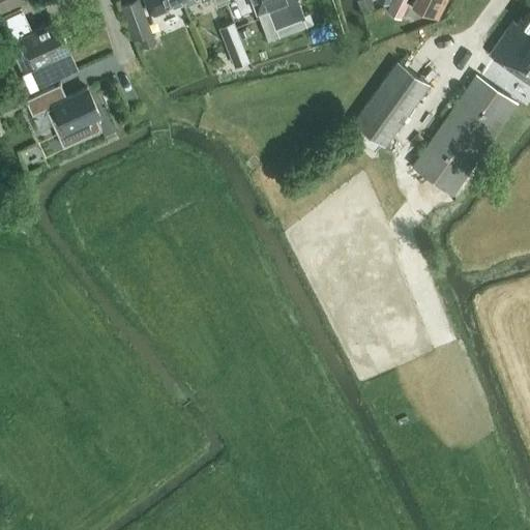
[(0,0),(0,10),(21,0),(0,0)]
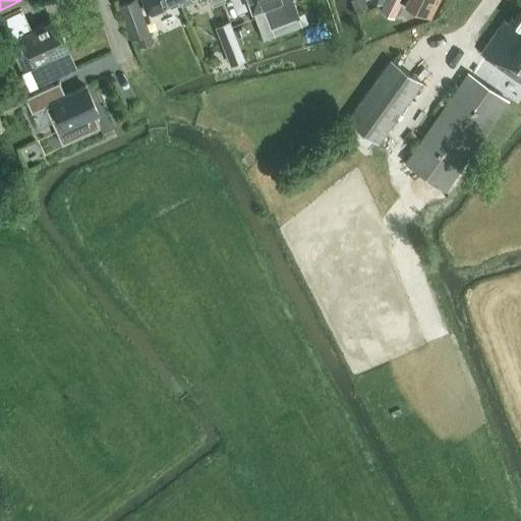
[(141,12),(140,12),(136,0),(127,0),(118,3),(130,38),(136,35),(140,45),(152,41),(141,12)]
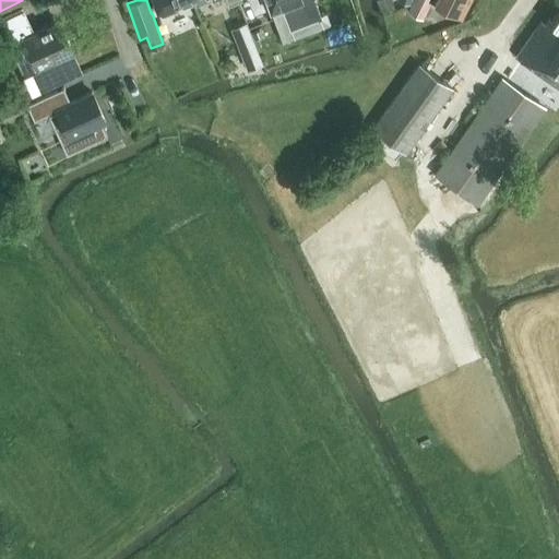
[(204,0),(151,0),(156,12),(163,14),(177,9),(175,3),(183,0),(190,0),(193,4),(204,0)]
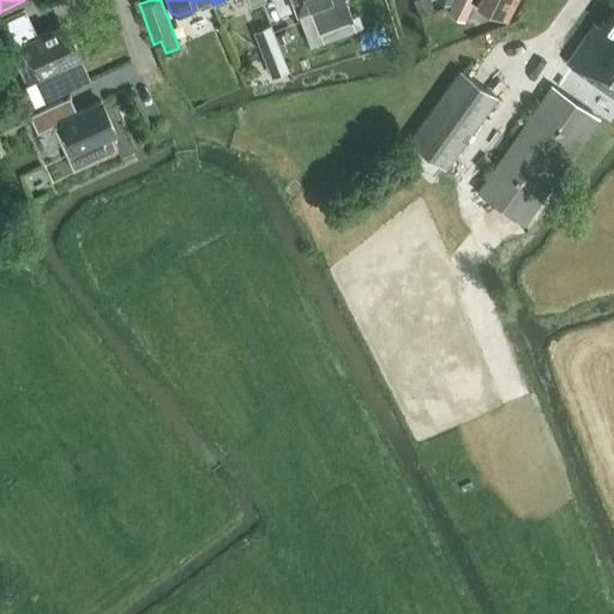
[(290,0),(296,13),(308,8),(318,32),(353,19),(344,0),(290,0)]
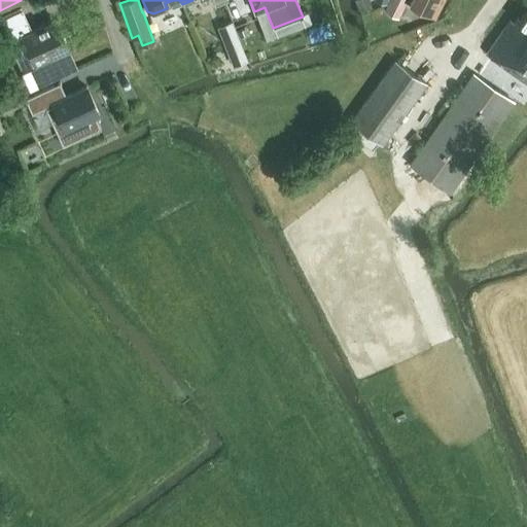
[(371,7),(367,0),(354,0),(359,11),(371,7)]
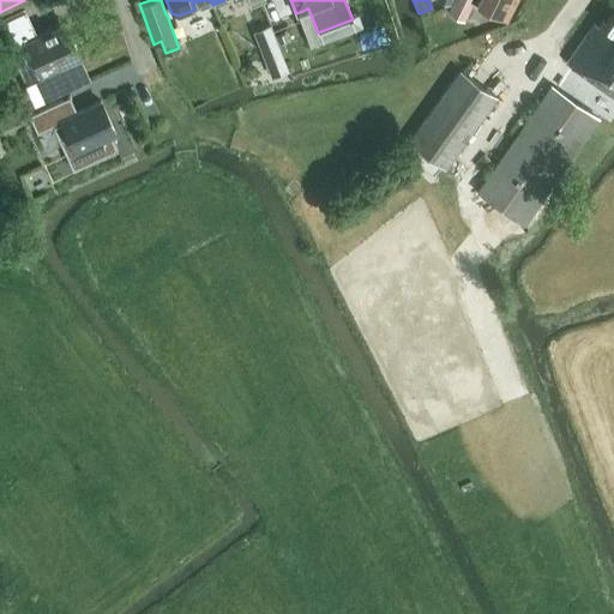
[(473,1),(473,0),(452,0),(446,12),(463,20),(473,1)]
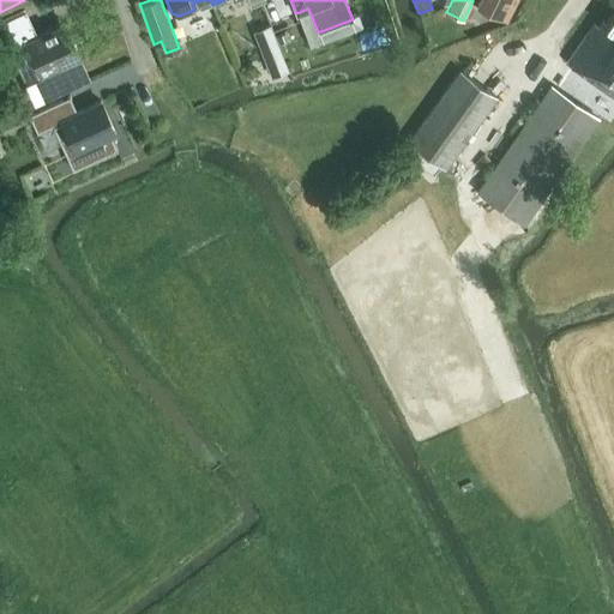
[(473,0),(473,1),(506,18),(515,0),(473,0)]
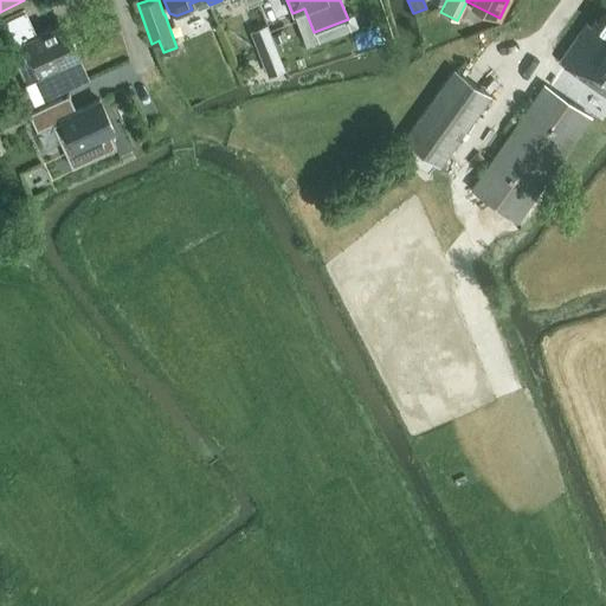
[(605,8),(598,20),(594,19),(591,24),(587,21),(556,64),(605,96),(605,8)]
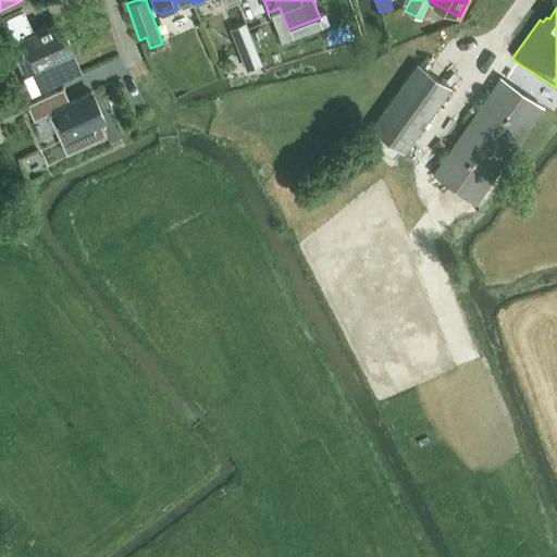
[(59,20),(33,32),(23,11),(0,21),(0,24),(14,56),(28,49),(37,67),(73,51),(59,20)]
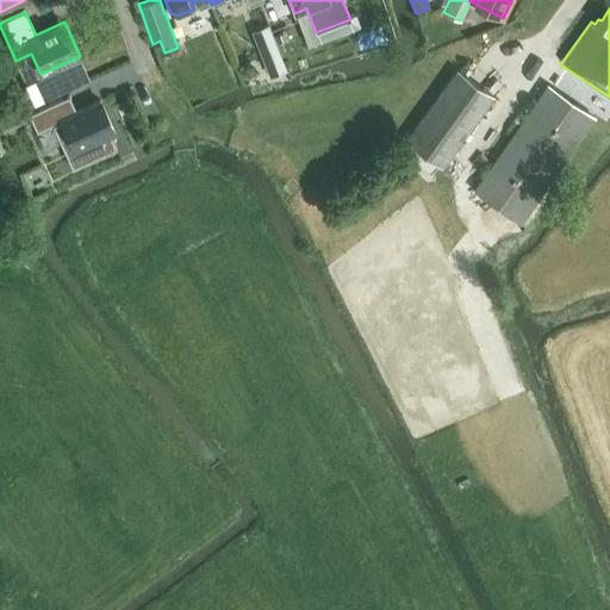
[(266,23),(253,29),(269,73),(284,68),(266,23)]
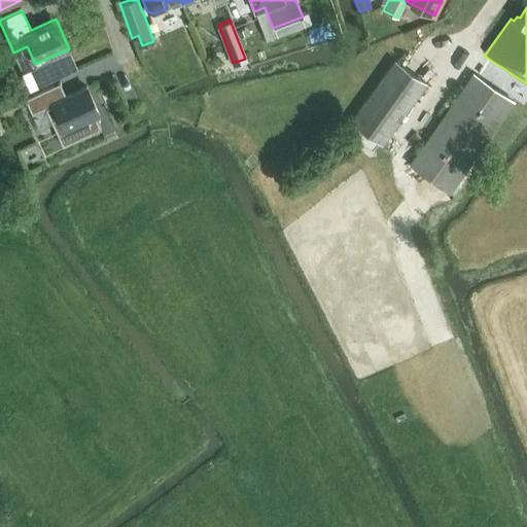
[(382,144),(426,82),(394,60),(350,121),(382,144)]
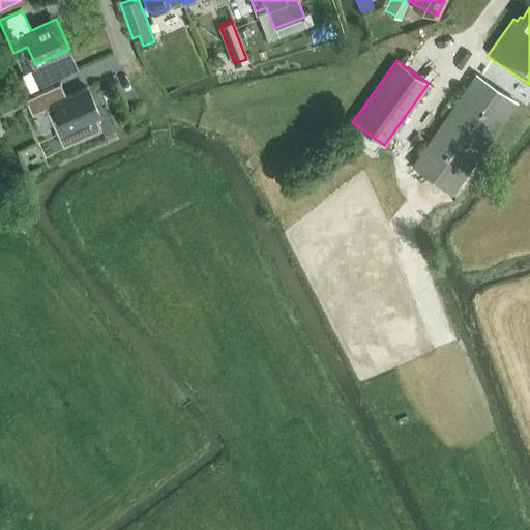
[(452,194),(517,101),(475,74),(411,165),(452,194)]
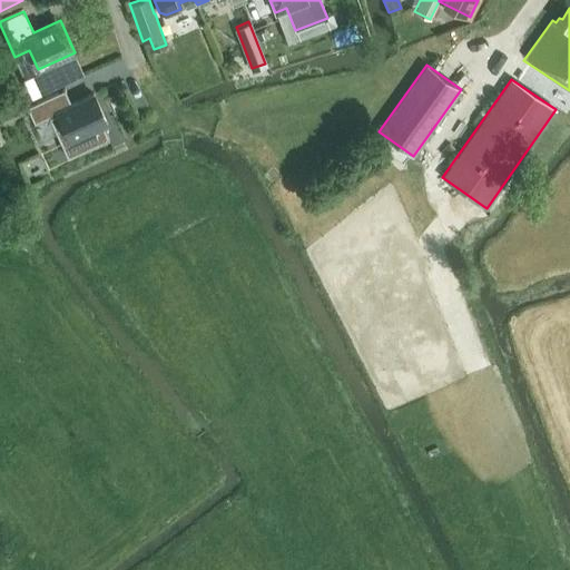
[(65,89),(27,106),(33,123),(48,116),(67,157),(109,138),(102,126),(107,124),(92,94),(71,104),(65,89)]
